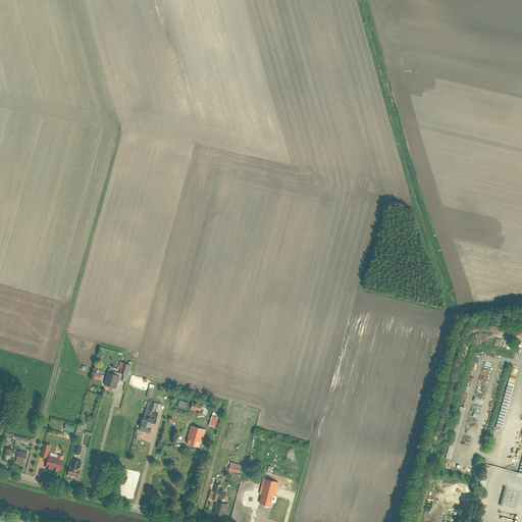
[(132,364),(120,361),(118,366),(121,367),(119,372),(123,373),(128,374),(132,364)]
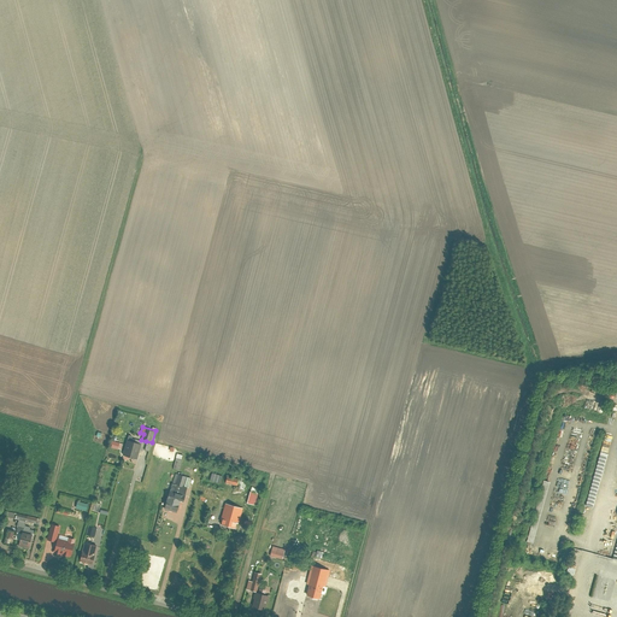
[(141,442),(127,439),(123,454),(137,458),(141,442)]
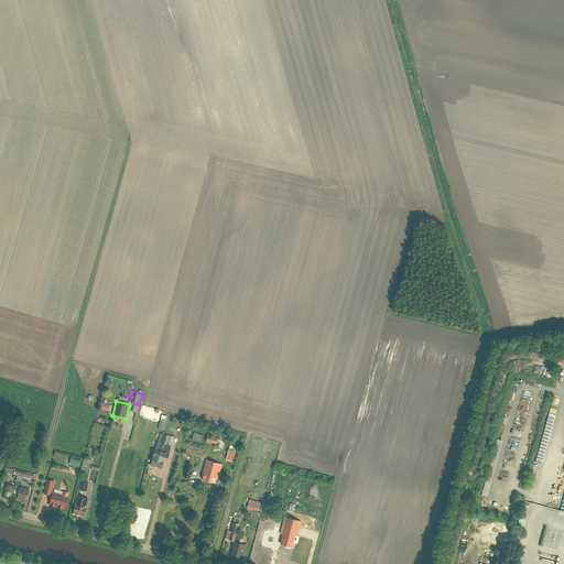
[(557,409),(552,408),(537,462),(542,463),(557,409)]
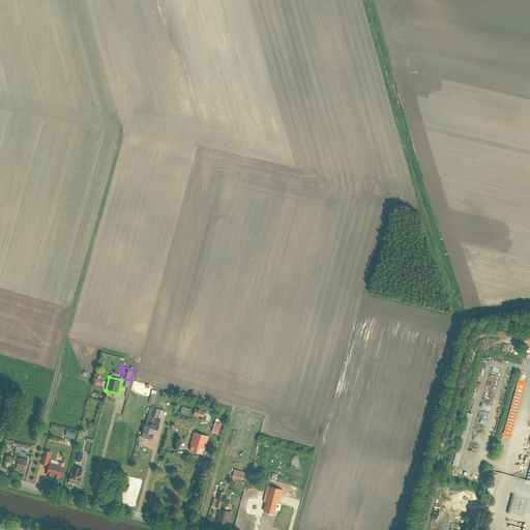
[(160,409),(151,406),(149,415),(158,417),(160,410),(160,409)]
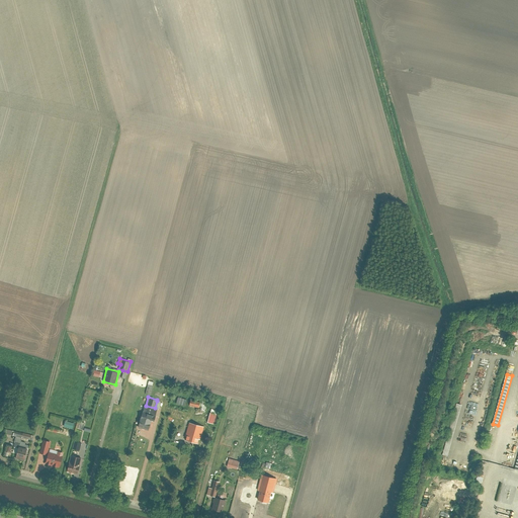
[(187,399),(178,397),(176,405),(184,407),(187,399)]
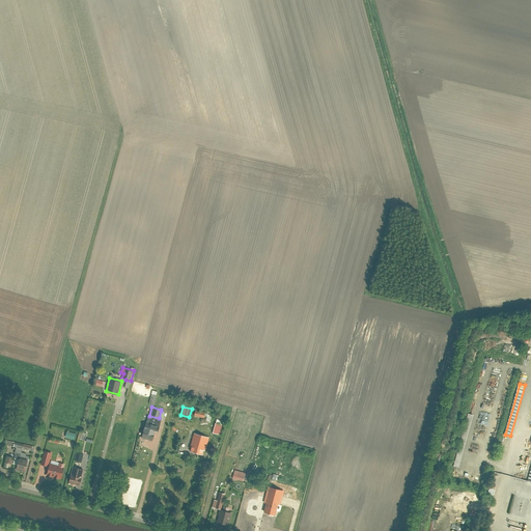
[(205,412),(195,409),(194,415),(204,418),(205,412)]
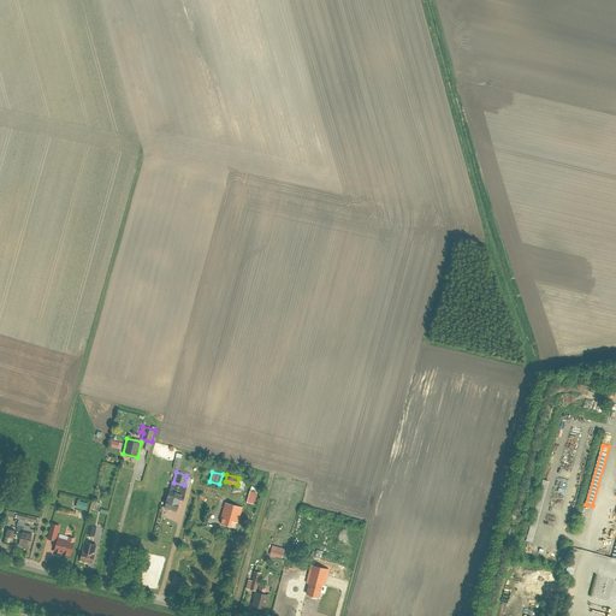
[(181,499),(183,501),(187,486),(184,485),(173,483),(171,490),(169,489),(164,508),(177,511),(181,499)]
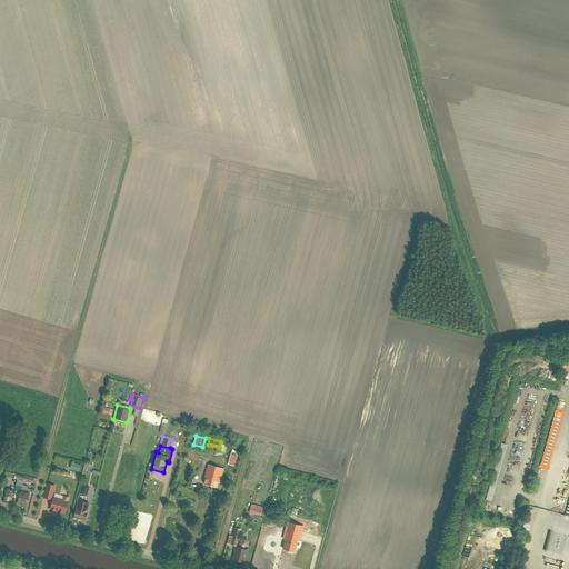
[(238,455),(231,452),(228,463),(236,466),(238,455)]
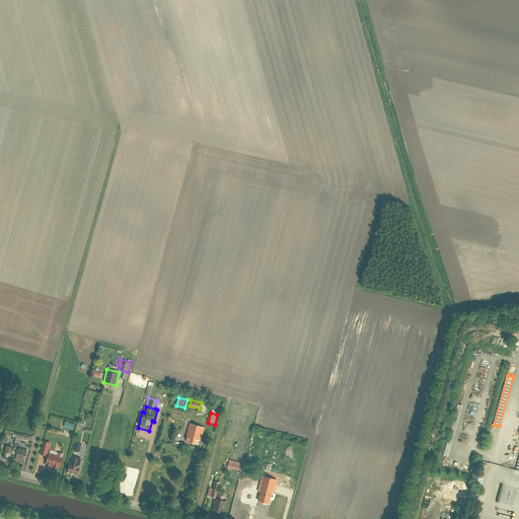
[(85,423),(79,422),(77,429),(83,430),(85,423)]
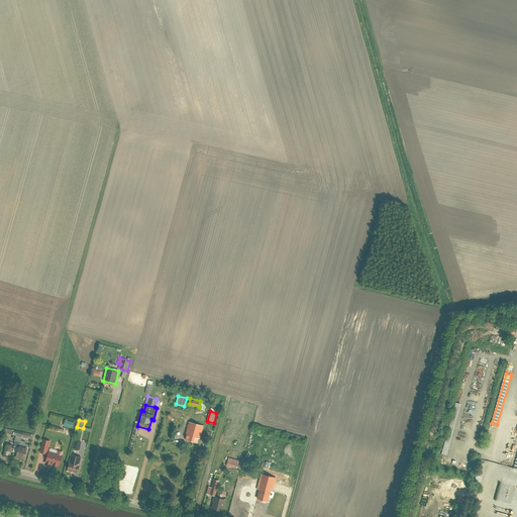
[(204,425),(189,421),(185,438),(200,442),(204,425)]
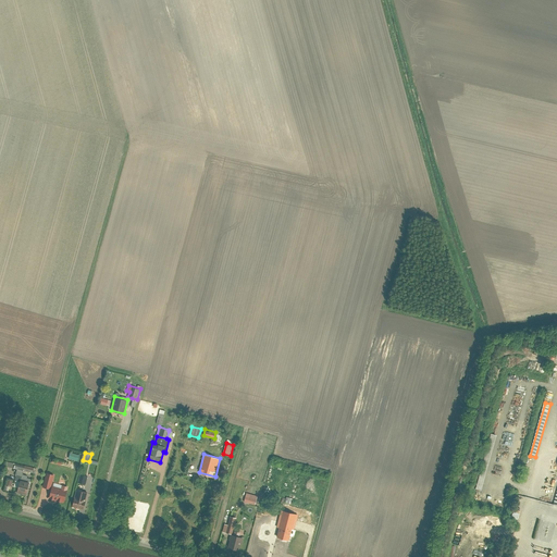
[(22,475),(21,480),(29,482),(31,478),(27,477),(28,475),(22,473),(22,475)]
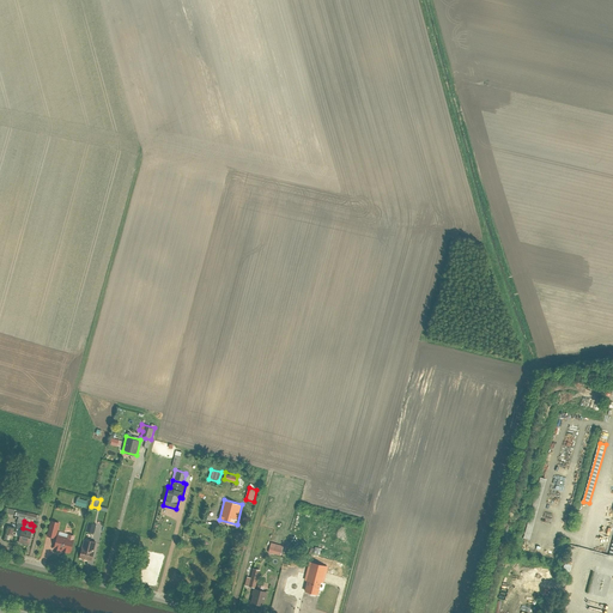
[(59,523),(52,521),(47,536),(55,539),(59,523)]
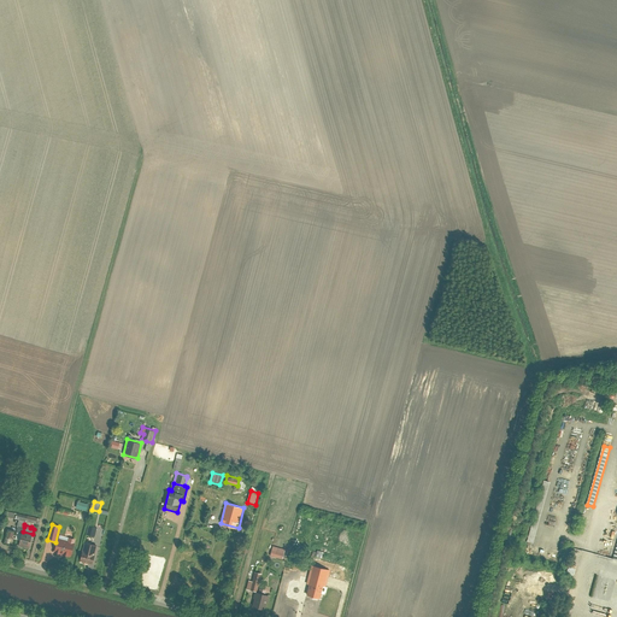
[(97,527),(89,524),(87,534),(94,536),(97,527)]
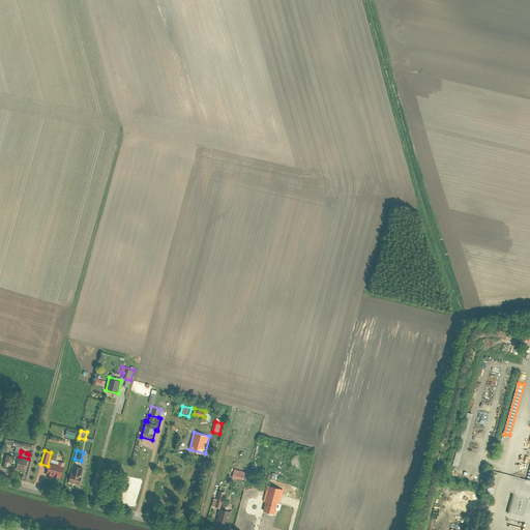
[(28,459),(20,457),(17,468),(25,470),(28,459)]
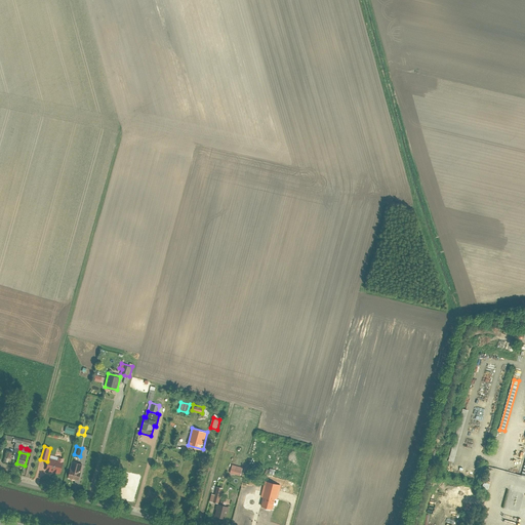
[(46,470),(59,473),(64,459),(58,457),(57,461),(49,459),(46,470)]
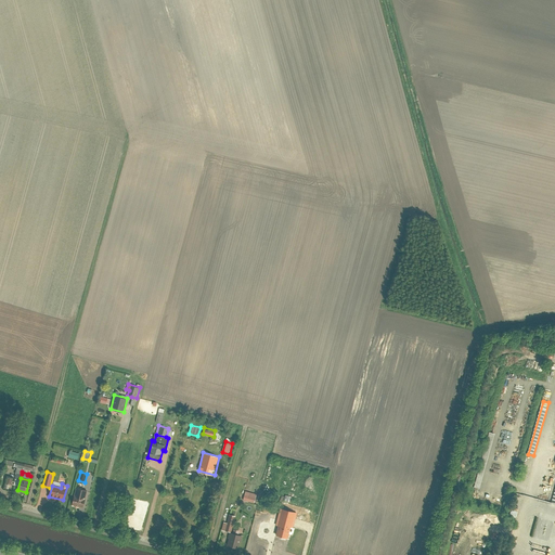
[(87,490),(76,488),(72,504),(82,506),(87,490)]
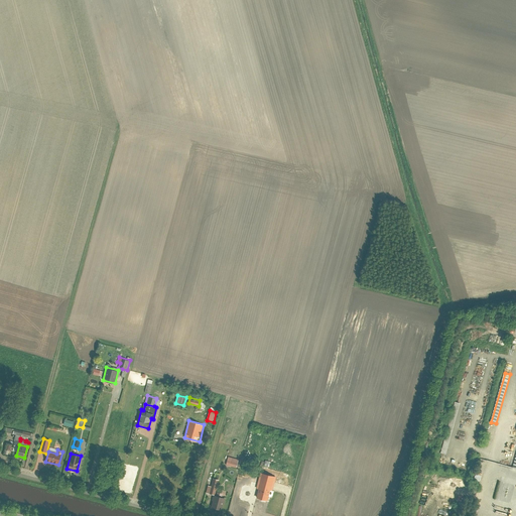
[(239,459),(228,457),(226,465),(237,468),(239,459)]
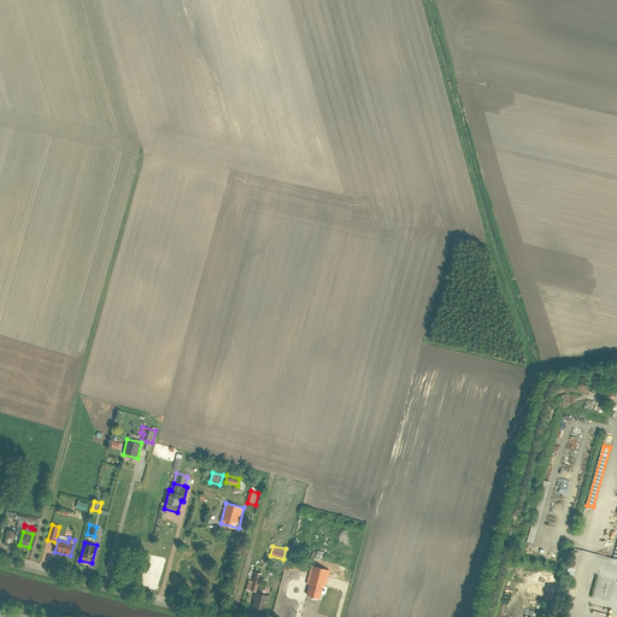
[(329,570),(312,565),(307,583),(310,583),(307,594),(319,597),(323,585),(325,586),(329,570)]
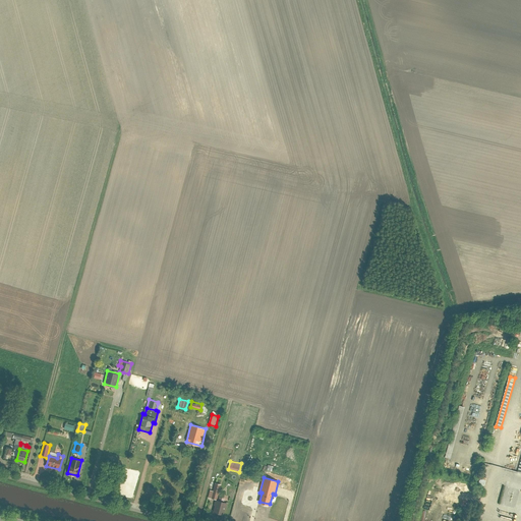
[(217,499),(221,484),(215,482),(213,490),(210,489),(209,497),(217,499)]
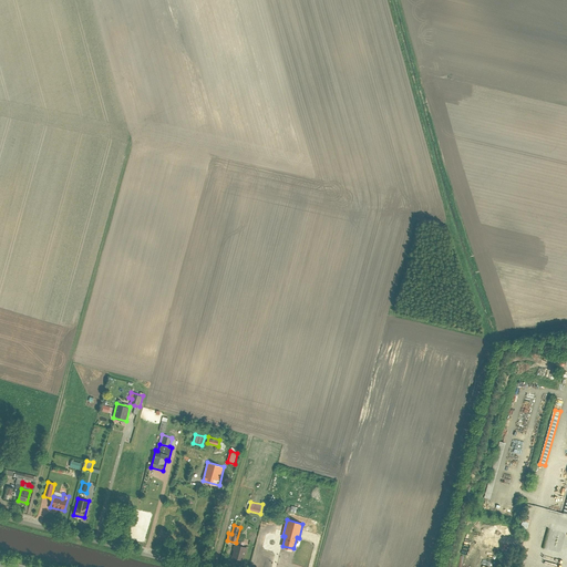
[(247,547),(235,544),(232,557),(244,560),(247,547)]
